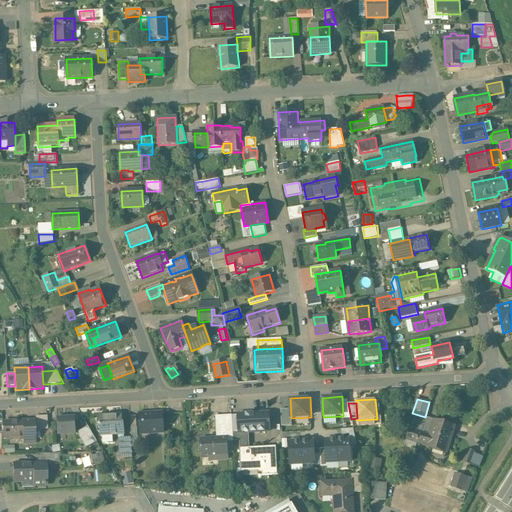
[(163,413),(138,415),(140,434),(164,432),(163,413)]
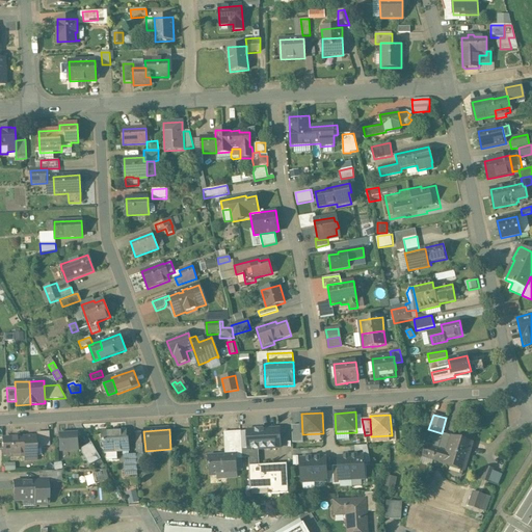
[(272,430),(246,431),(247,450),(258,449),(273,448),(272,430)]
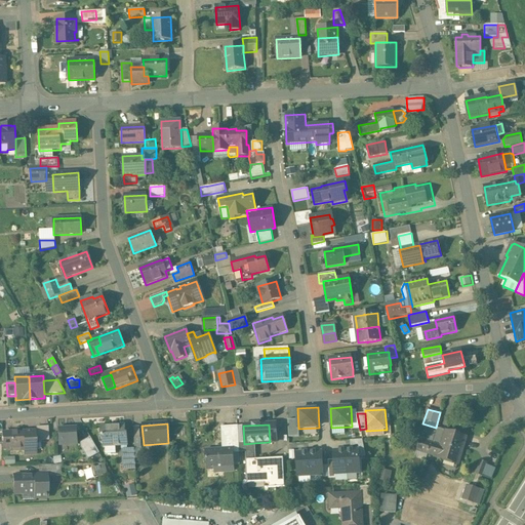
[(124,426),(101,428),(101,438),(103,438),(103,446),(115,446),(127,445),(126,434),(125,435),(124,426)]
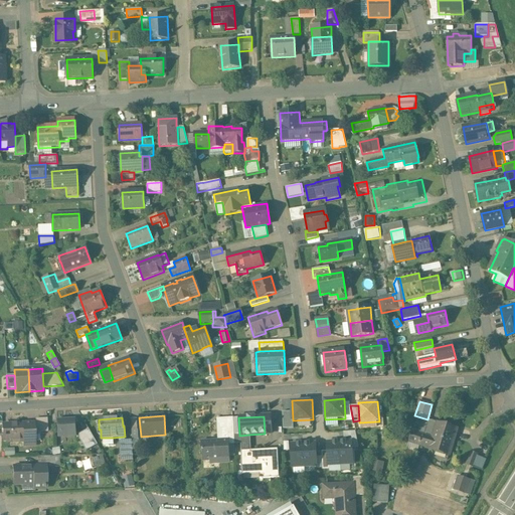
[(233,417),(216,418),(218,442),(228,441),(228,445),(234,445),(234,444),(233,417)]
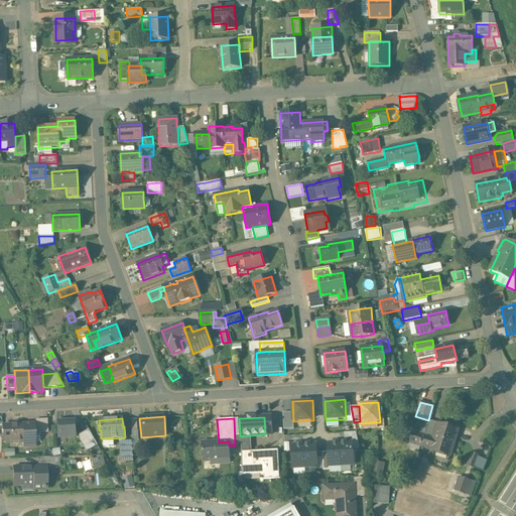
[(250,435),(240,436),(239,418),(234,418),(235,444),(241,444),(242,453),(251,452),(250,435)]
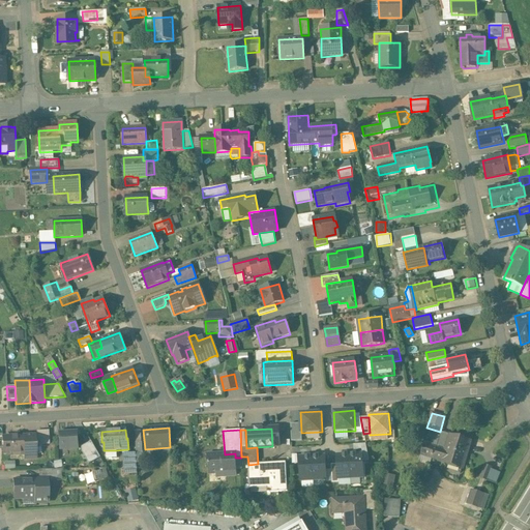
[(49,431),(36,432),(37,445),(49,444),(49,431)]
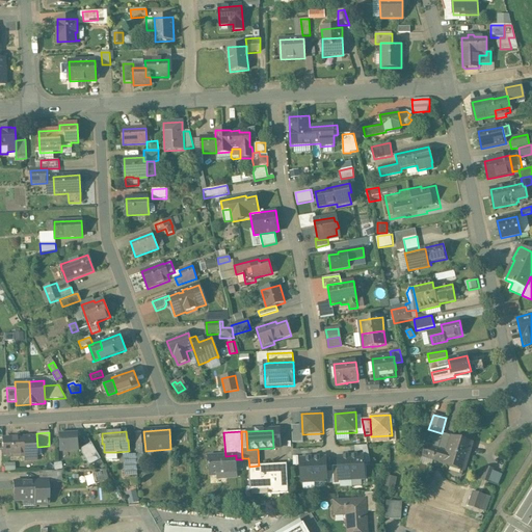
[(63,434),(58,434),(59,452),(79,451),(78,433),(71,433),(71,432),(63,432),(63,434)]
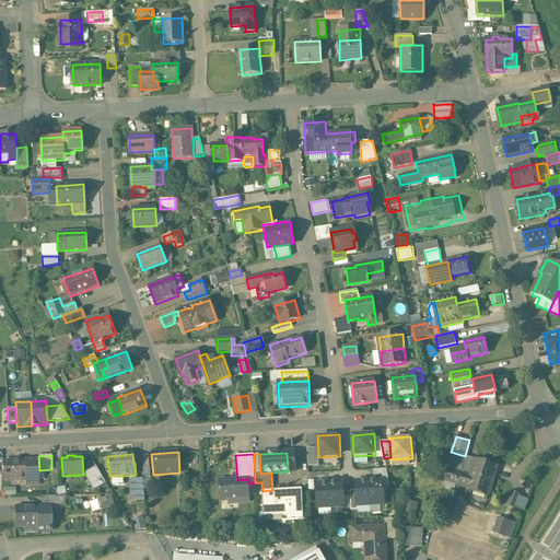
[(36,461),(2,462),(3,479),(11,479),(12,481),(25,480),(26,485),(37,485),(36,461)]
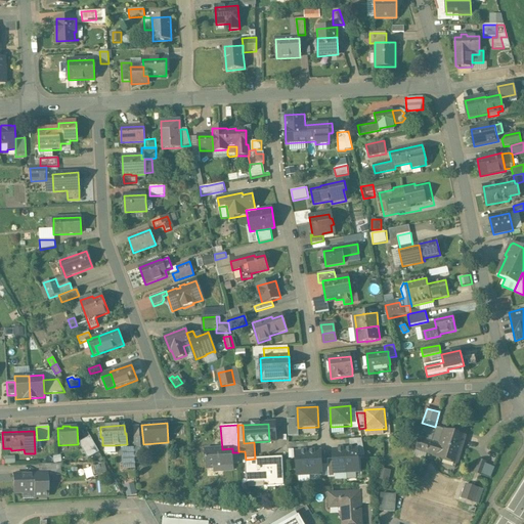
[(465,438),(445,432),(441,445),(437,456),(456,463),(465,438)]
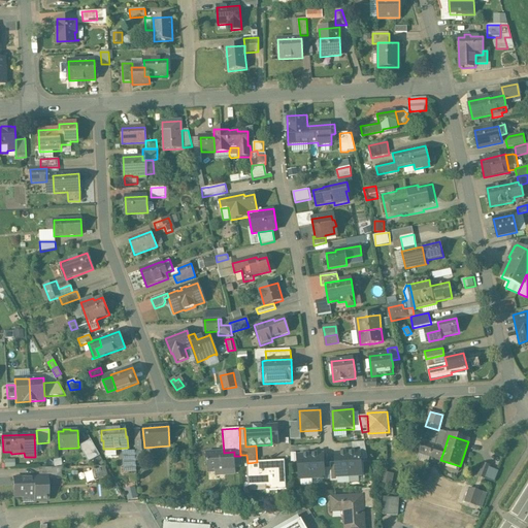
[(91,440),(80,446),(81,450),(89,463),(100,456),(91,440)]
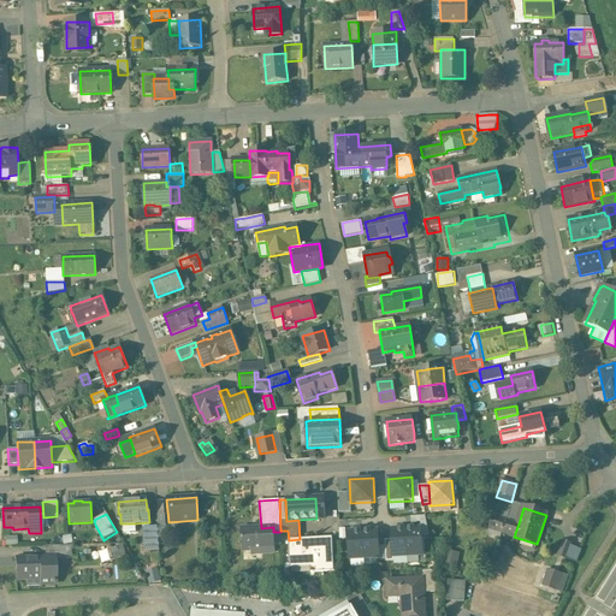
[(493,515),(489,529),(514,537),(519,523),(493,515)]
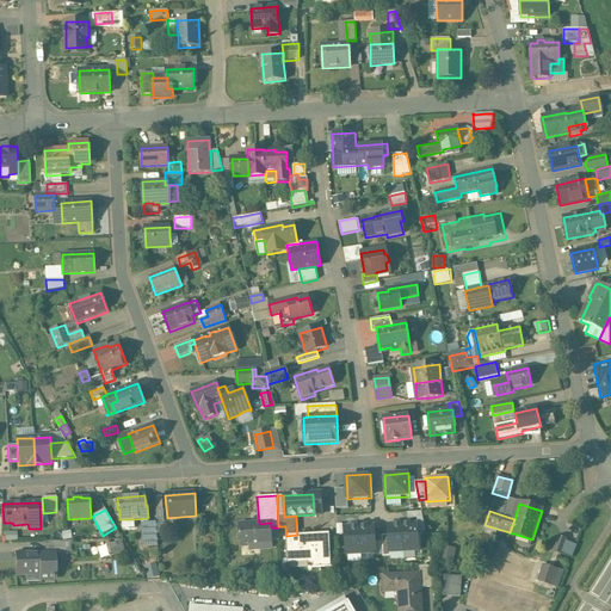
[(134,519),(122,519),(122,529),(135,528),(134,519)]
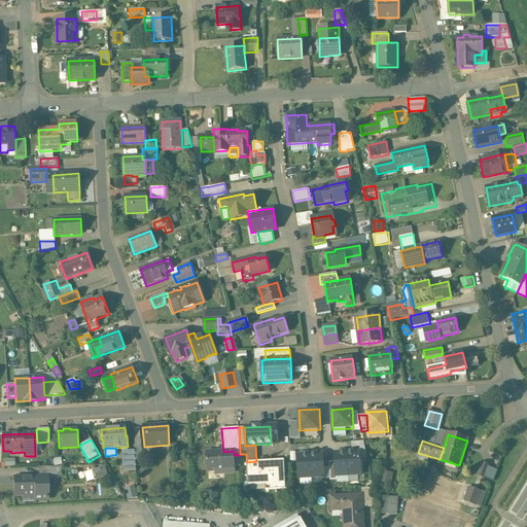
[(135,451),(121,451),(123,471),(136,471),(135,451)]
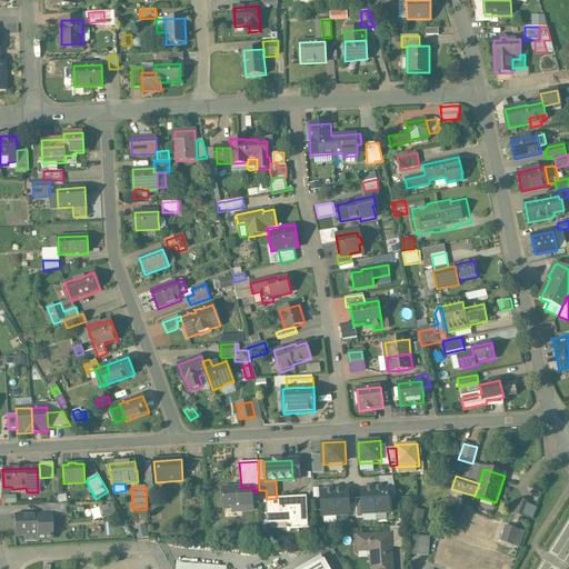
[(241,488),(222,489),(222,500),(225,500),(225,509),(242,508),(242,511),(253,511),(252,491),(252,487),(241,488)]
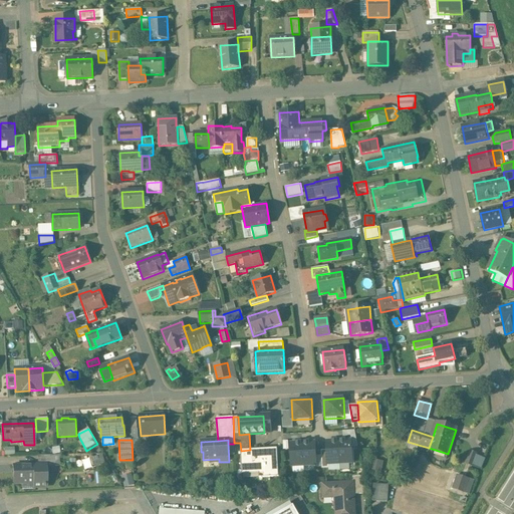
[(350,441),(339,442),(340,463),(351,462),(350,441)]
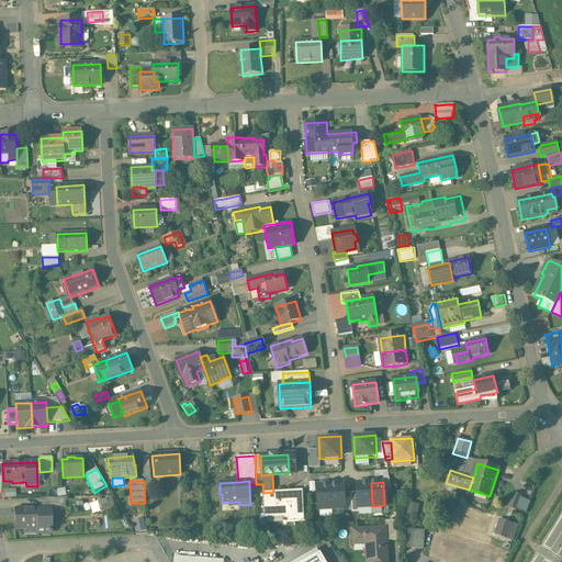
[(371,483),(359,483),(359,492),(360,506),(372,506),(371,483)]
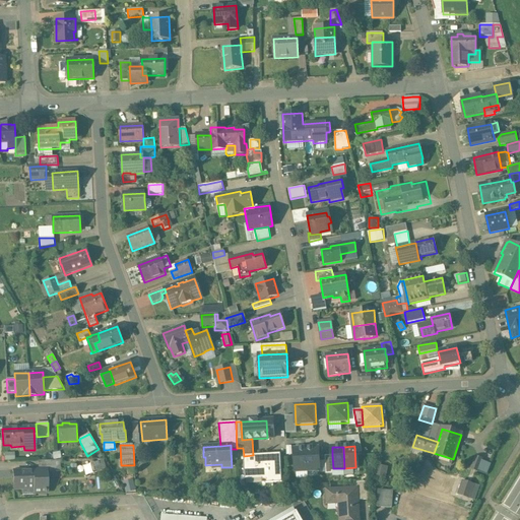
[(318,448),(306,449),(307,470),(319,469),(318,448)]
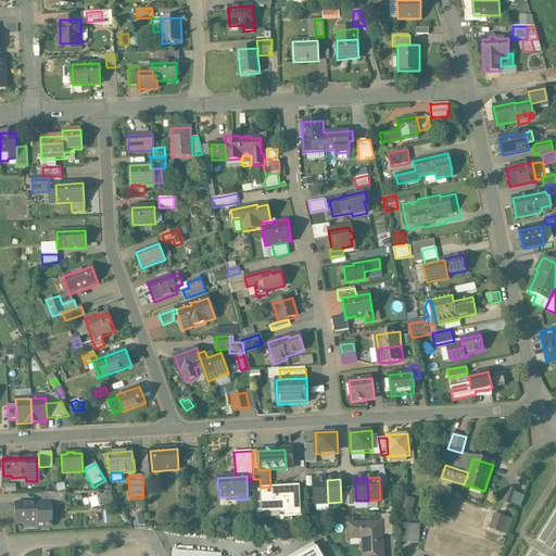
[(327,480),(315,480),(316,503),(328,503),(327,480)]
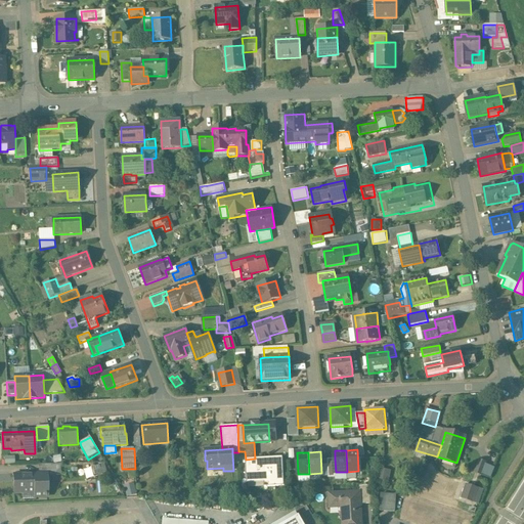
[(255,459),(246,460),(247,479),(264,478),(264,487),(284,486),(282,457),(255,459)]
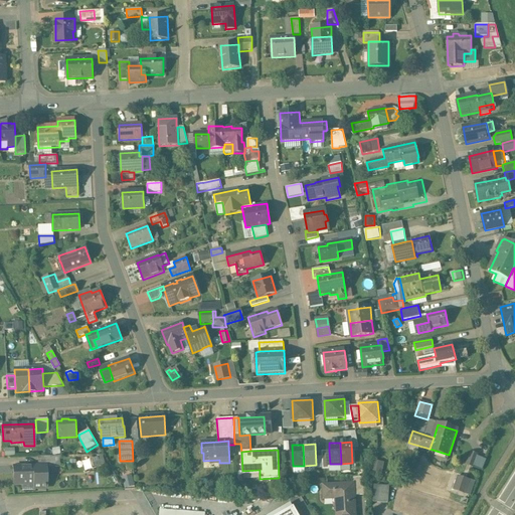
[(483,470),(488,459),(472,452),(467,463),(483,470)]
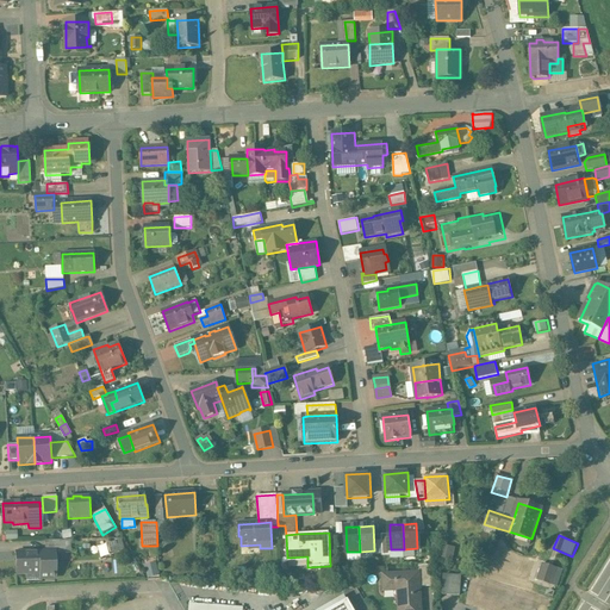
[(107,543),(110,554),(126,549),(124,540),(107,543)]
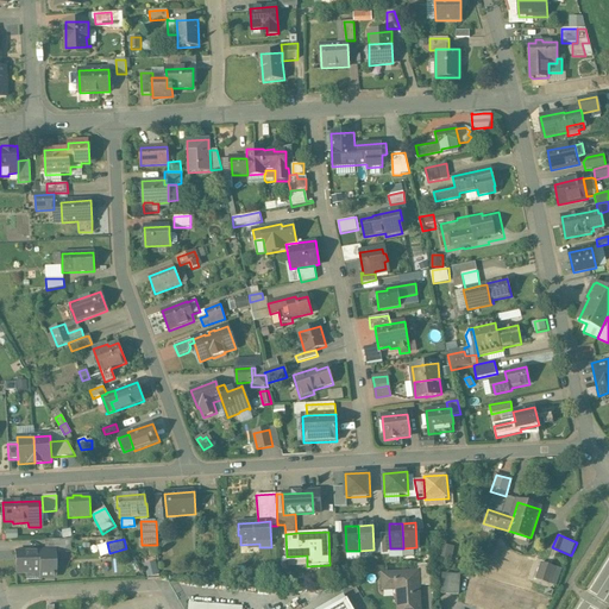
[(64,540),(44,540),(44,553),(54,553),(64,553),(64,540)]
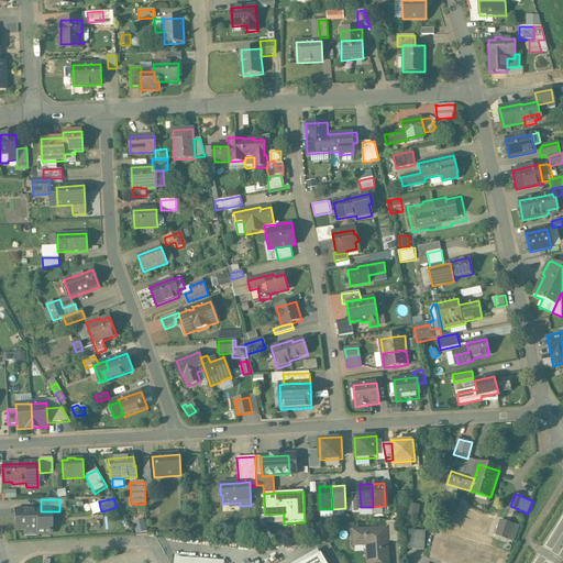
[(408,517),(419,519),(421,506),(410,504),(408,517)]
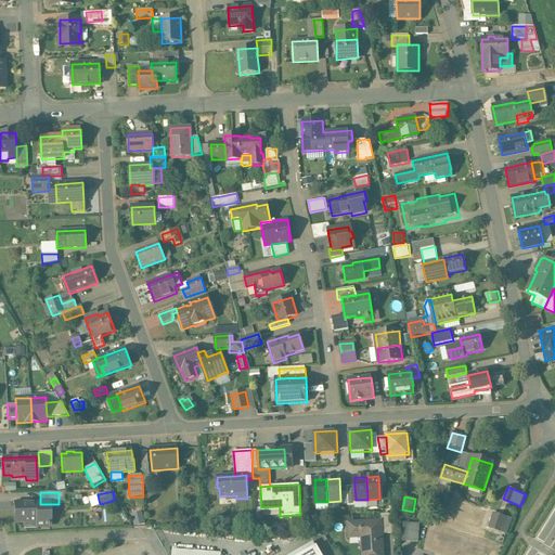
[(37,503),(14,504),(14,523),(36,521),(37,521),(37,514),(49,513),(49,504),(40,504),(37,505),(37,503)]
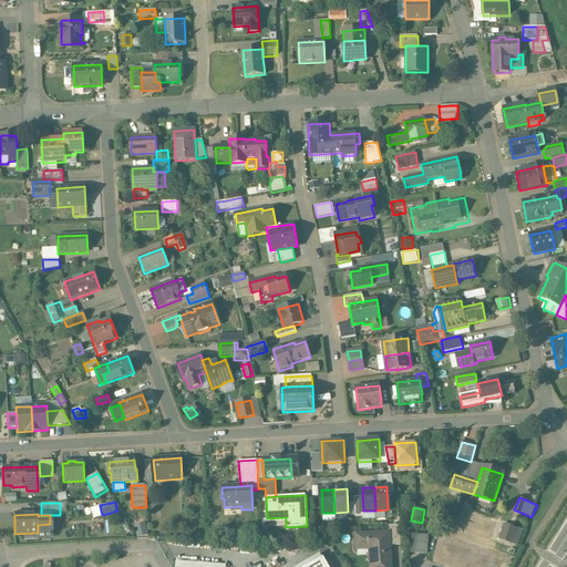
[(518,546),(525,529),(505,523),(498,538),(518,546)]
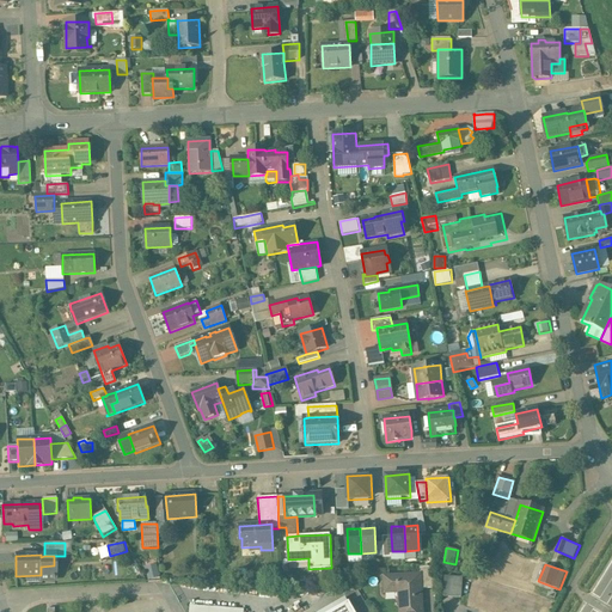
[(55,581),(54,565),(41,567),(41,575),(40,575),(41,581),(55,581)]
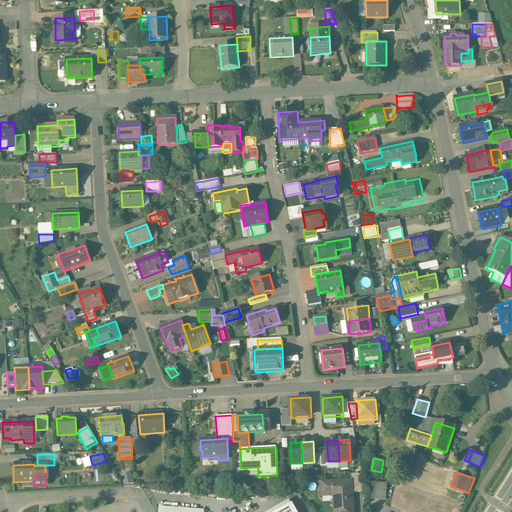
[(125,485),(135,484),(134,473),(124,473),(125,485)]
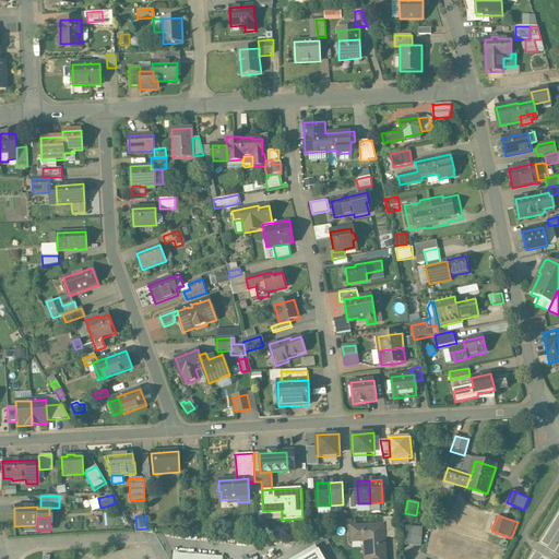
[(396,518),(382,519),(383,525),(384,525),(384,538),(397,537),(396,518)]
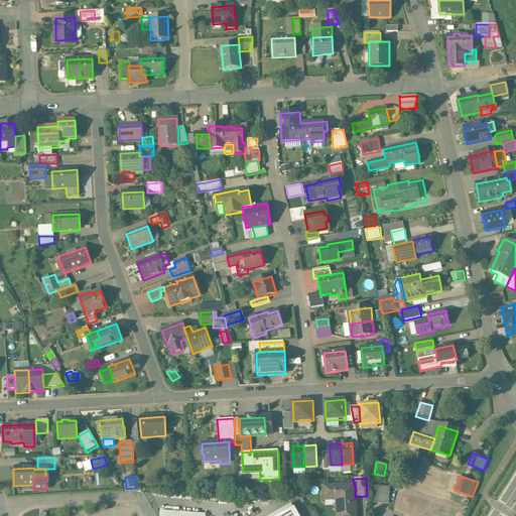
[(354,485),(324,487),(325,500),(334,500),(337,497),(340,497),(343,500),(343,502),(339,507),(339,515),(356,515),(355,497),(355,485),(354,485)]
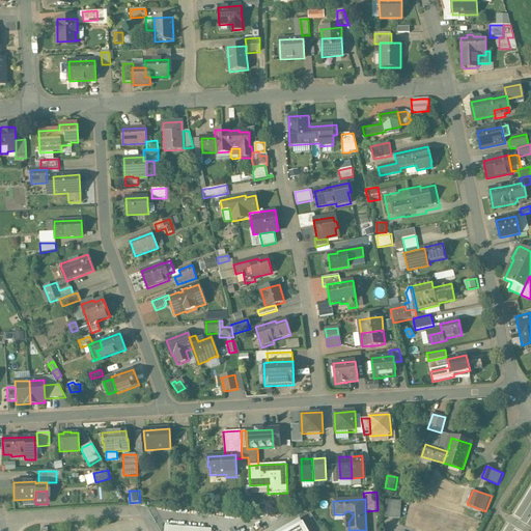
[(401,519),(402,501),(387,501),(386,518),(401,519)]
